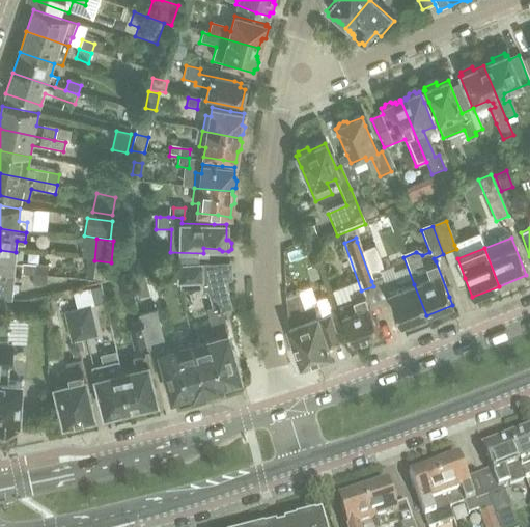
[(0,272),(22,275),(32,276),(46,277),(47,268),(15,265),(16,252),(0,250),(0,272)]
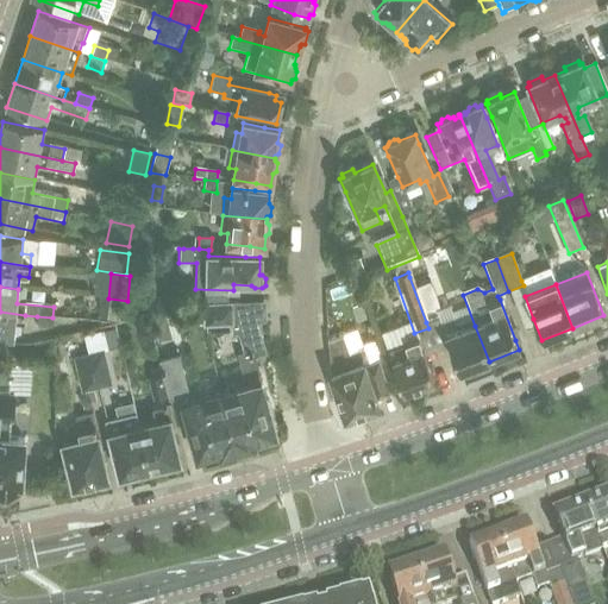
[(125,323),(127,301),(108,299),(106,321),(125,323)]
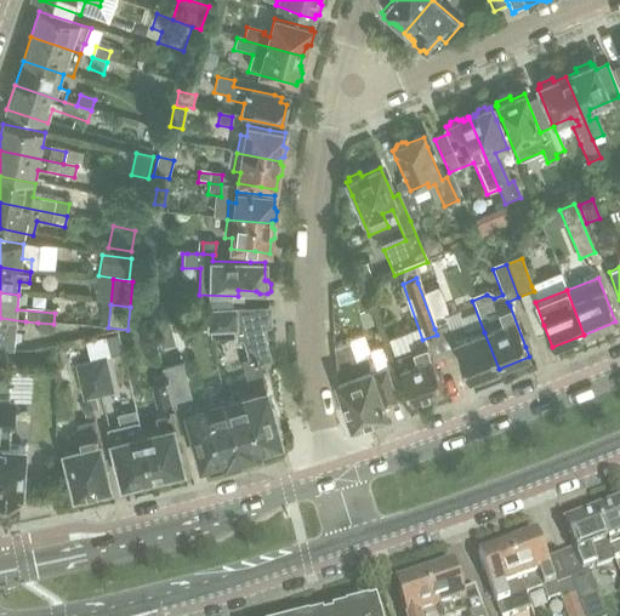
[(234,312),(209,313),(209,332),(233,331),(235,343),(244,342),(248,363),(243,364),(249,386),(262,382),(256,361),(268,358),(260,329),(235,330),(234,312)]
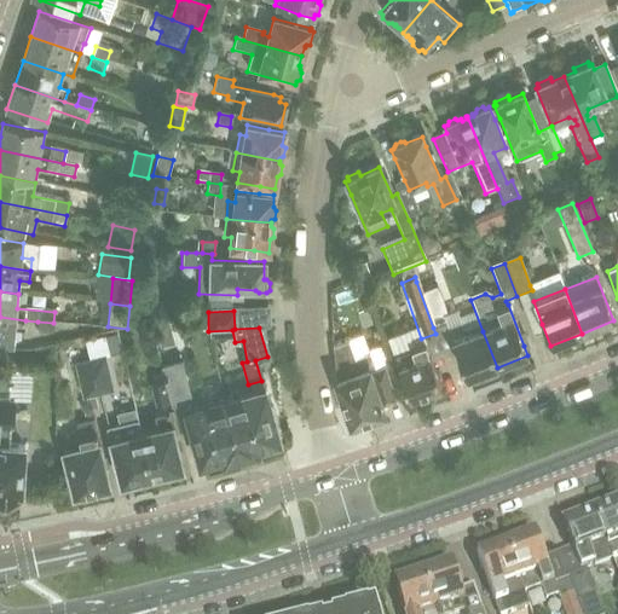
[(24,332),(26,320),(0,317),(0,343),(13,346),(16,331),(24,332)]
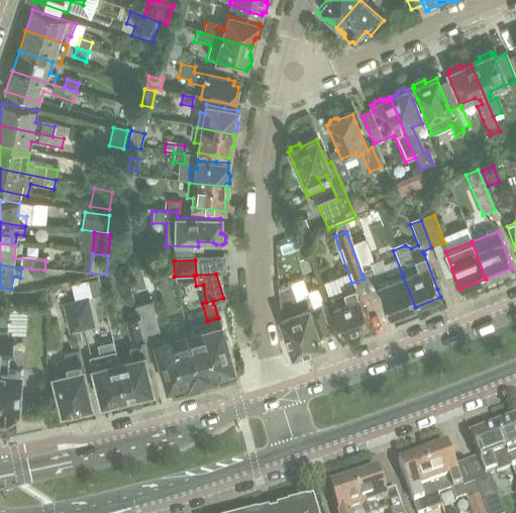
[(43,280),(44,270),(31,269),(30,279),(43,280)]
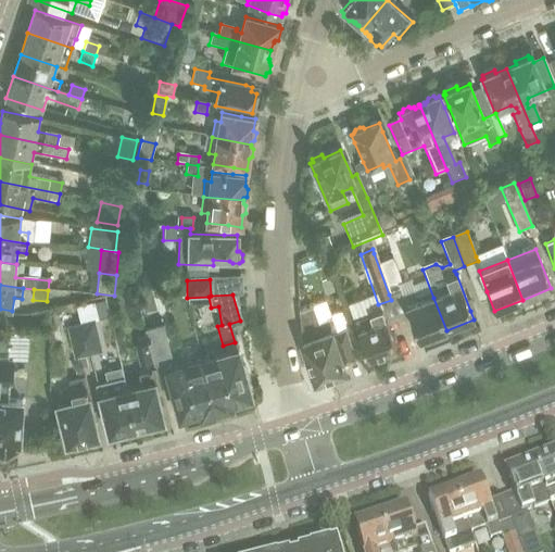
[(418,340),(446,330),(433,298),(417,304),(413,295),(402,298),(418,340)]
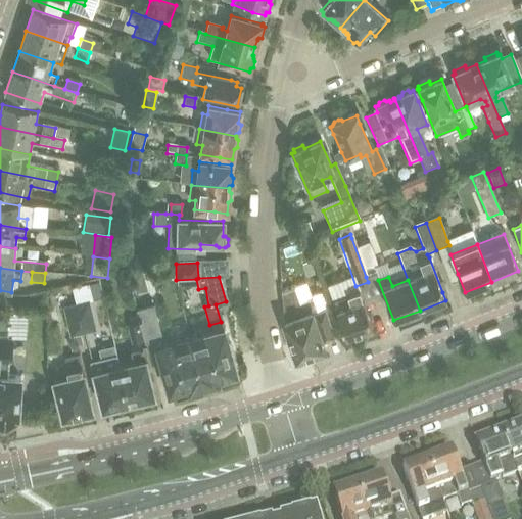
[(135,296),(146,293),(147,293),(144,280),(131,284),(135,296)]
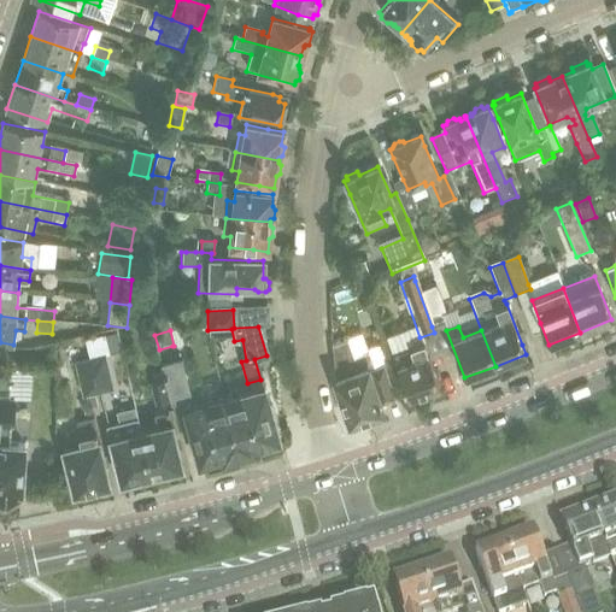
[(89,362),(97,395),(112,392),(104,358),(109,357),(104,337),(84,342),(89,362)]
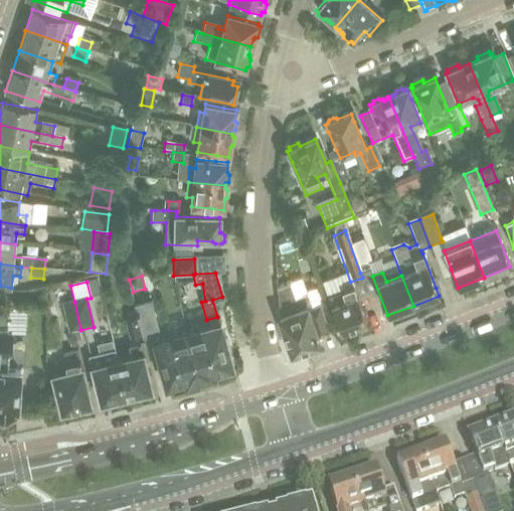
[(295,300),(290,285),(276,289),(280,319),(280,320),(284,331),(281,332),(284,339),(286,338),(290,349),(290,350),(291,351),(293,351),(294,352),(295,352),(297,351),(297,352),(318,344),(316,339),(329,335),(321,308),(312,310),(307,295),(295,300)]
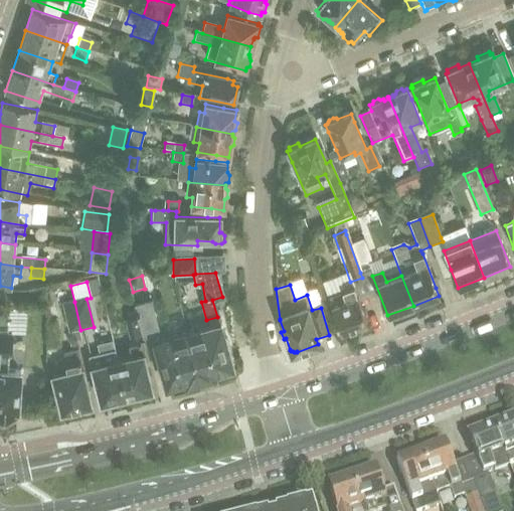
[(340,333),(366,323),(360,307),(359,307),(352,287),(326,297),(340,333)]
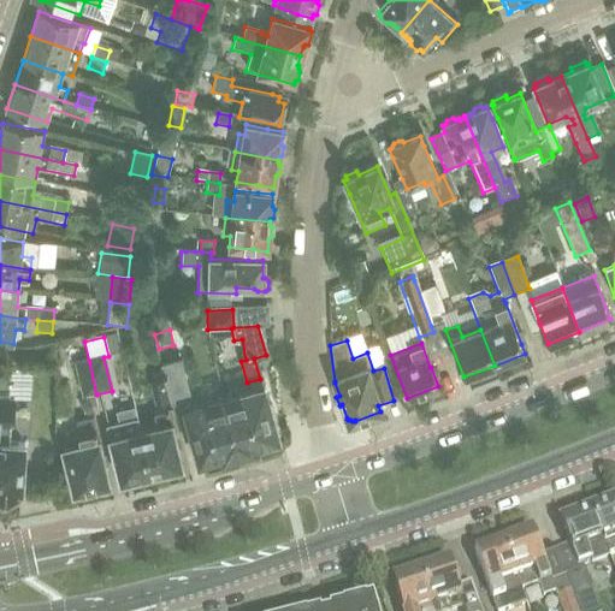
[(23,448),(9,446),(15,361),(0,360),(0,504),(4,509),(11,503),(15,494),(19,494),(23,448)]
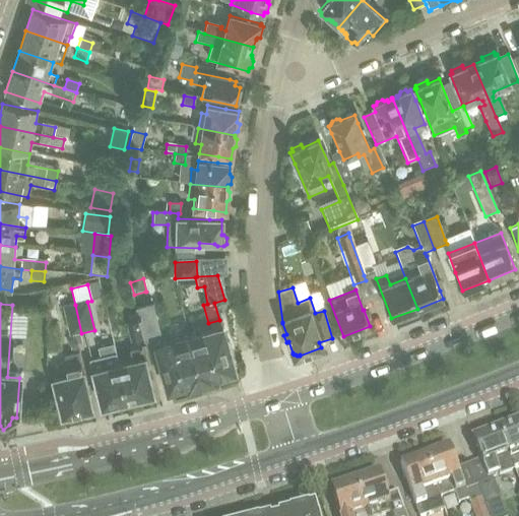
[(70,336),(81,333),(75,305),(63,308),(70,336)]
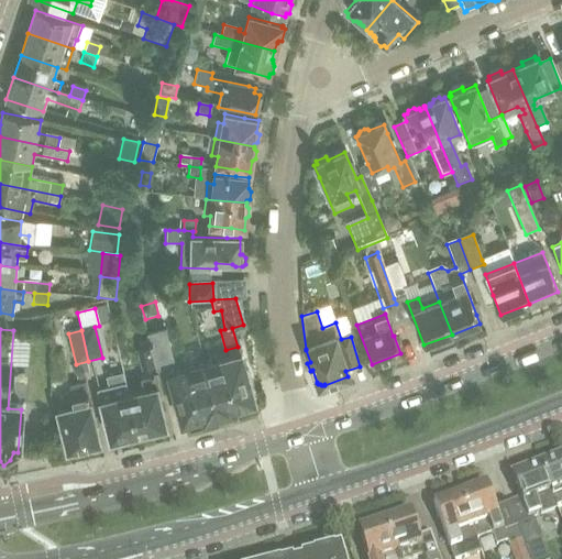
[(150,348),(155,369),(155,371),(173,366),(164,332),(147,337),(150,348)]
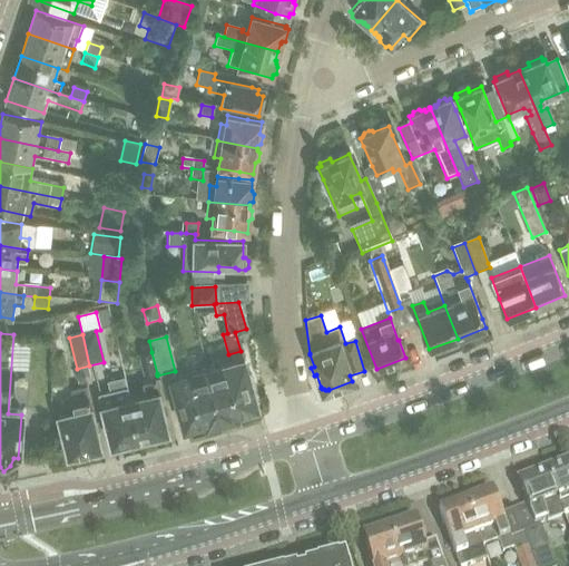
[(144,377),(157,373),(151,352),(138,355),(144,377)]
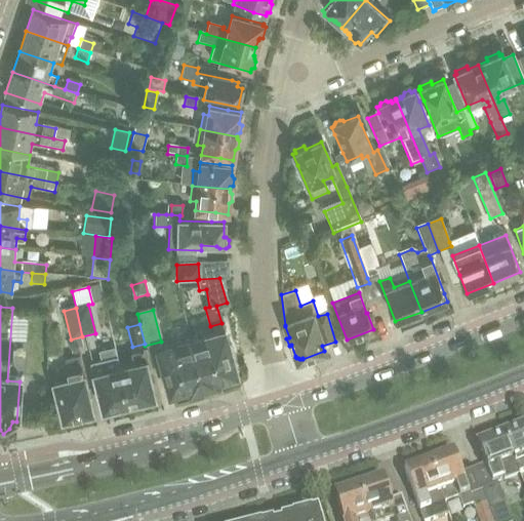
[(58,331),(47,331),(47,357),(58,357),(58,331)]
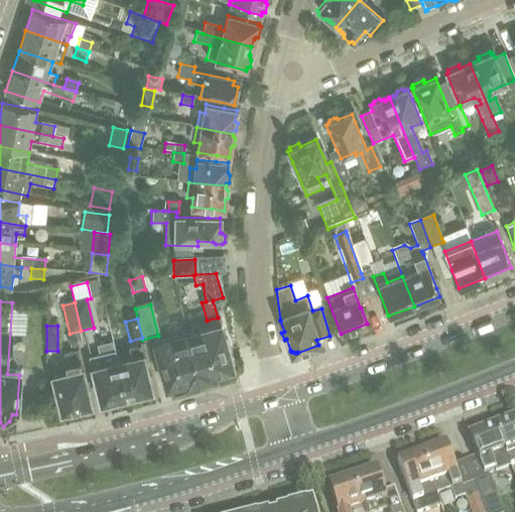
[(220,326),(213,328),(187,335),(201,382),(215,378),(214,375),(233,369),(220,326)]
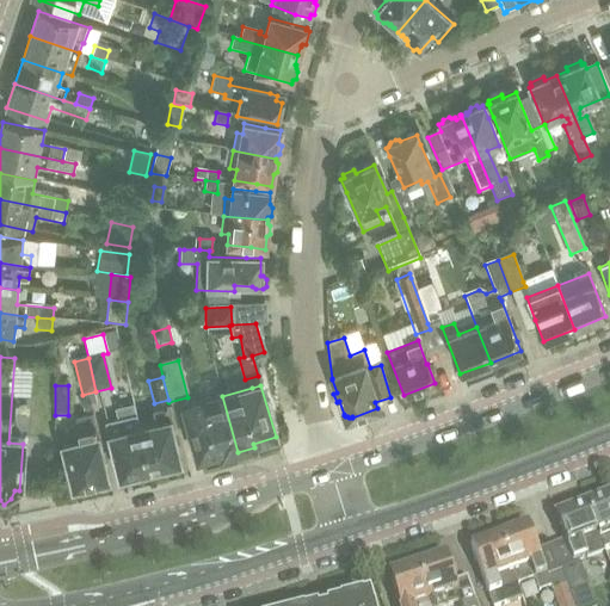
[(221,457),(238,452),(222,396),(183,407),(197,459),(220,452),(221,457)]
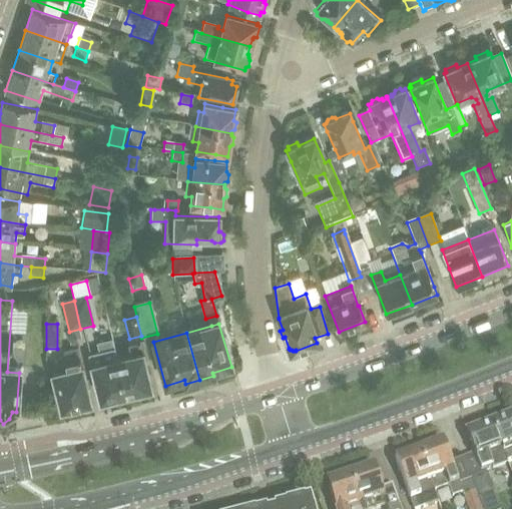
[(111,404),(126,400),(116,361),(111,341),(98,345),(100,355),(89,357),(100,402),(110,400),(111,404)]
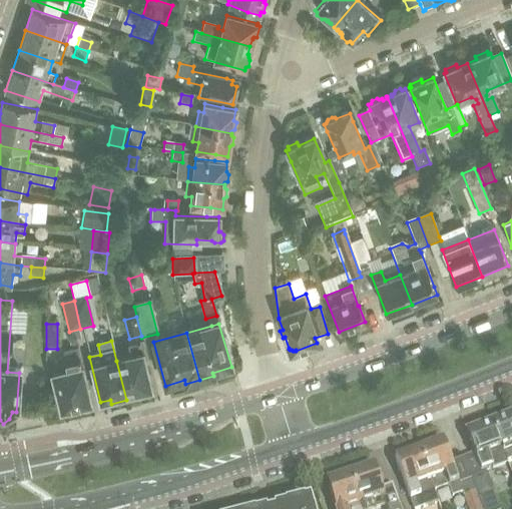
[(150,390),(148,382),(139,343),(127,346),(130,358),(116,361),(126,400),(141,396),(140,392),(150,390)]
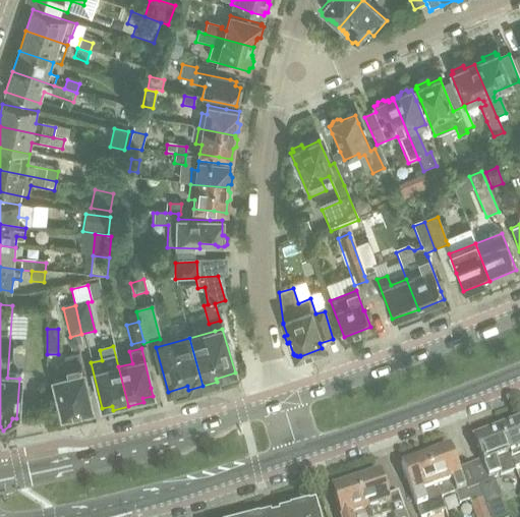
[(63,422),(78,418),(77,413),(91,410),(77,354),(65,357),(69,377),(54,381),(63,422)]
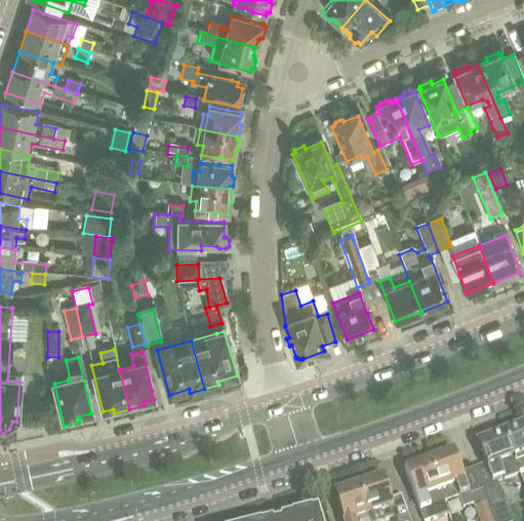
[(502,438),(515,468),(519,478),(523,475),(523,430),(517,433),(515,431),(506,435),(505,438),(502,438)]
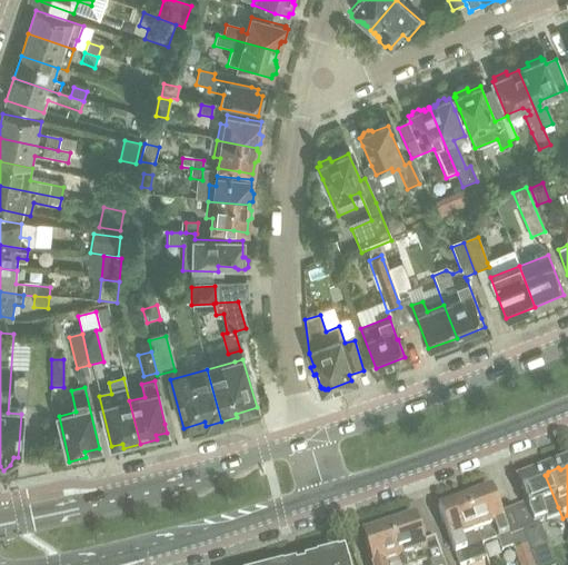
[(562,518),(558,507),(545,475),(541,476),(539,475),(529,478),(529,482),(516,487),(519,495),(534,529),(562,518)]
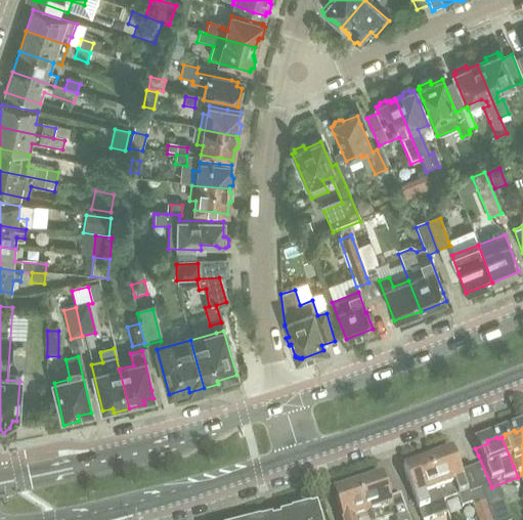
[(471,509),(454,465),(451,457),(440,461),(439,459),(429,463),(430,465),(427,466),(438,494),(442,507),(456,501),(461,512),(471,509)]
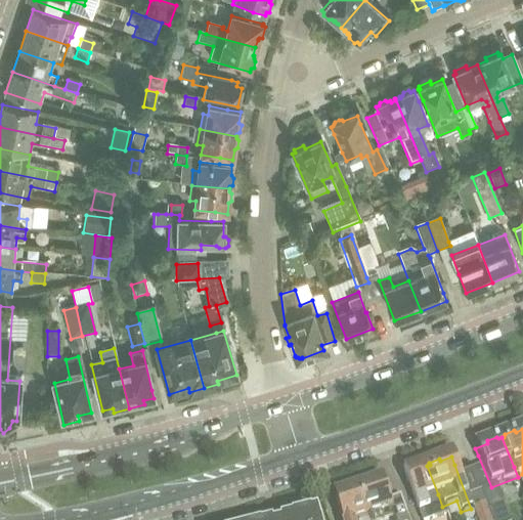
[(442,507),(438,494),(427,466),(425,467),(424,465),(413,469),(415,471),(402,475),(419,519),(431,519),(428,512),(442,507)]
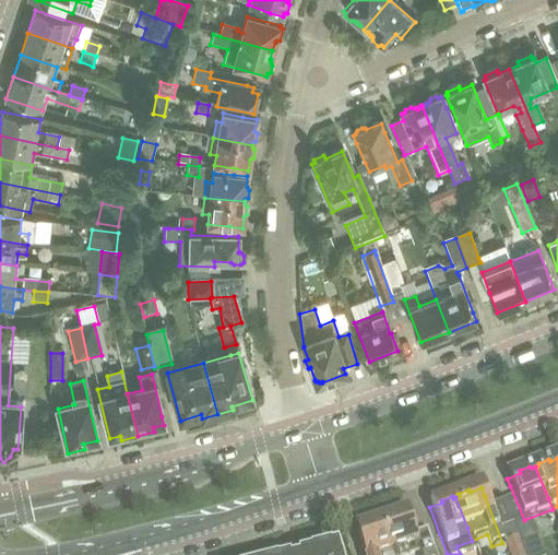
[(420,554),(410,523),(407,515),(394,519),(393,517),(382,520),(383,522),(381,523),(391,554),(420,554)]
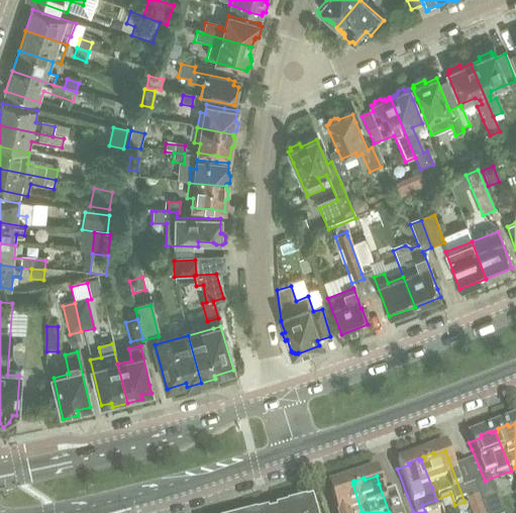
[(362,512),(352,484),(349,485),(348,483),(338,486),(339,488),(327,492),(330,500),(334,512),(362,512)]
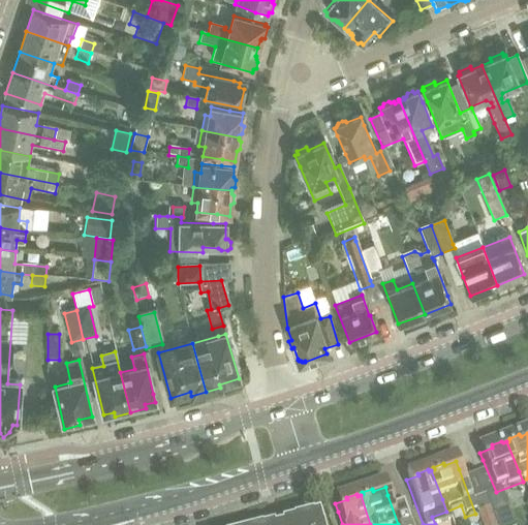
[(483,501),(488,514),(492,524),(511,524),(500,494),(483,501)]
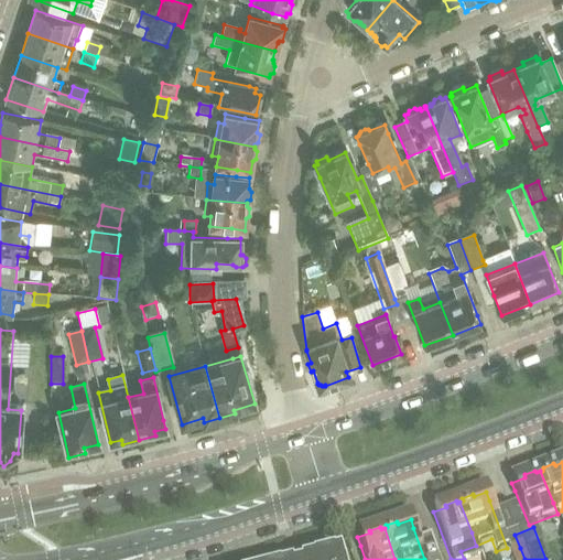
[(524,559),(520,548),(509,552),(511,559),(524,559)]
